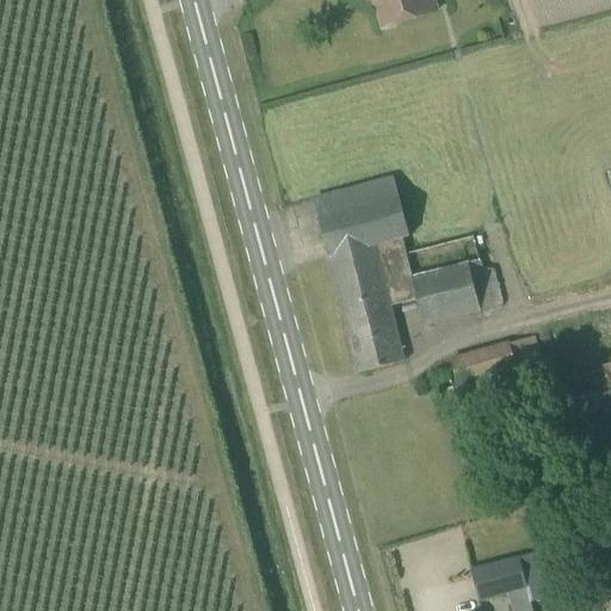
[(429,14),(425,0),(377,0),(384,26),(429,14)]
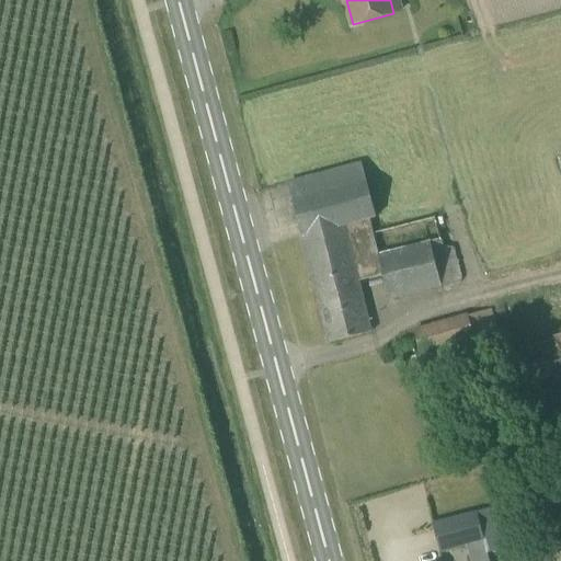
[(377,218),(363,164),(288,183),(329,344),(371,331),(358,281),(382,274),(389,299),(442,285),(431,241),(439,239),(434,217),(380,231),(373,233),(369,220),(377,218)]
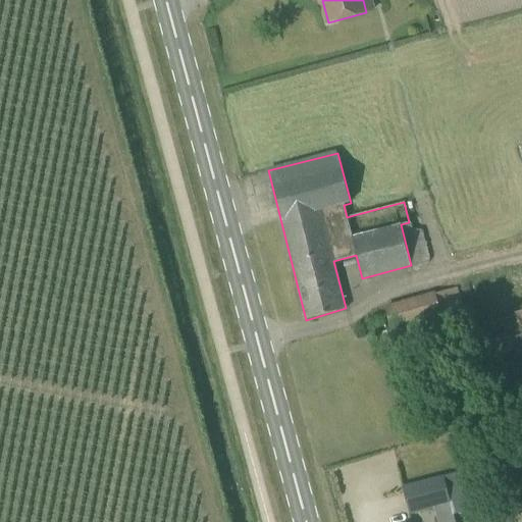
[(393,337),(465,316),(457,288),(384,309),(393,337)]
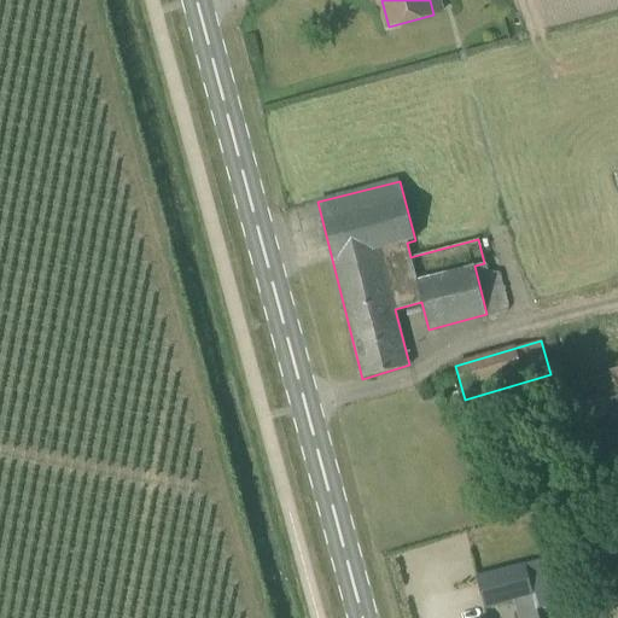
[(617,368),(573,380),(584,424),(617,415),(617,368)]
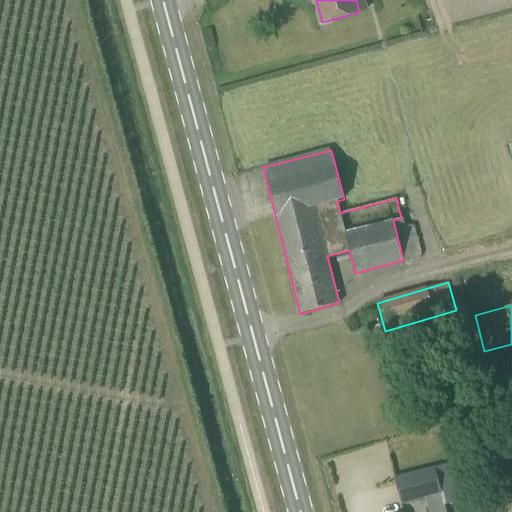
[(511,437),(497,441),(505,470),(511,467),(511,437)]
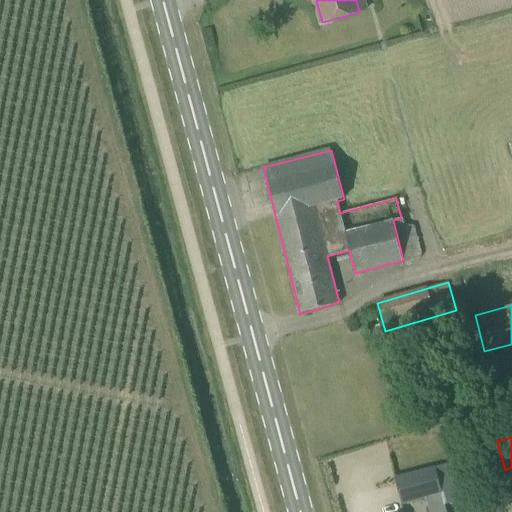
[(462,501),(452,463),(432,468),(395,478),(403,504),(424,498),(429,511),(444,507),(462,501)]
